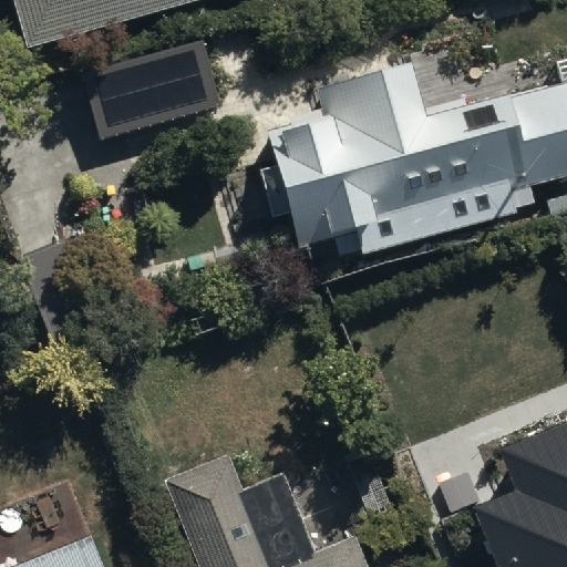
[(16,0),(28,40),(172,0),(16,0)]
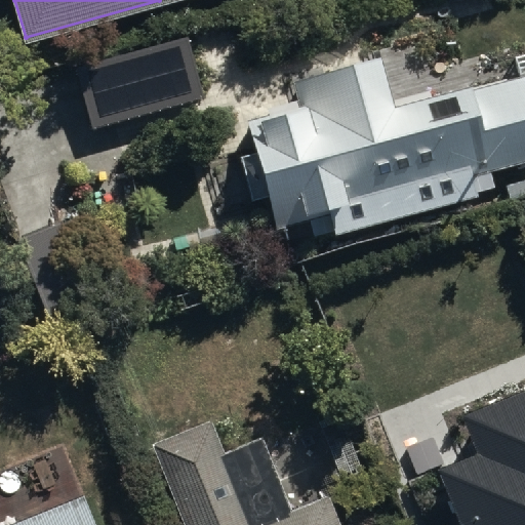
[(190,36),(77,67),(93,129),(206,98),(190,36)]
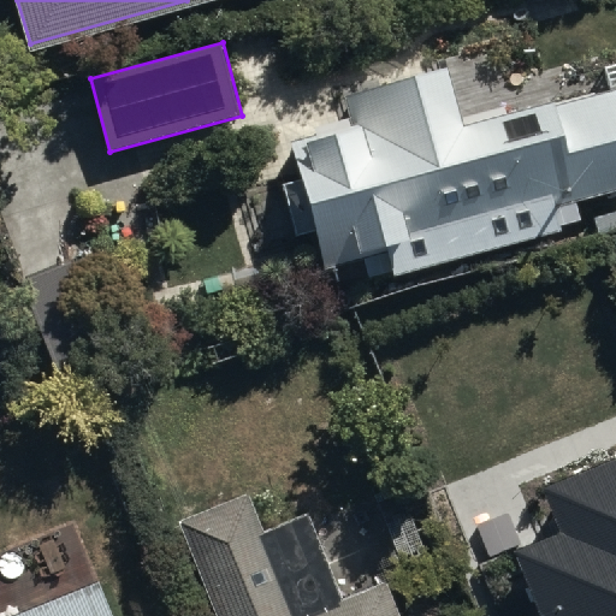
[(615,196),(615,86),(461,128),(446,72),(345,98),(354,129),(294,144),(325,264),(365,254),(372,282),(585,225),(580,206),(615,196)]
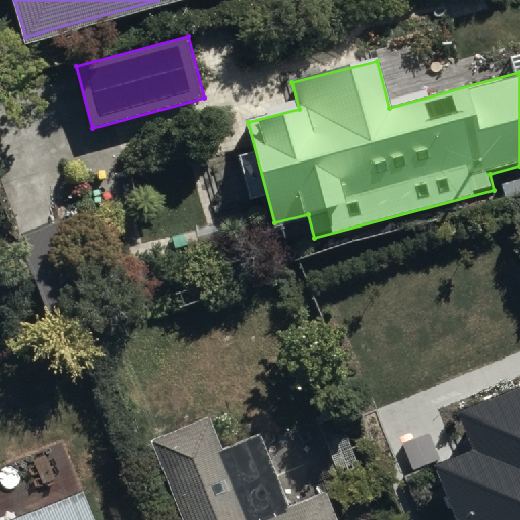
[(519,519),(519,386),(460,411),(474,446),(436,461),(459,519),(519,519)]
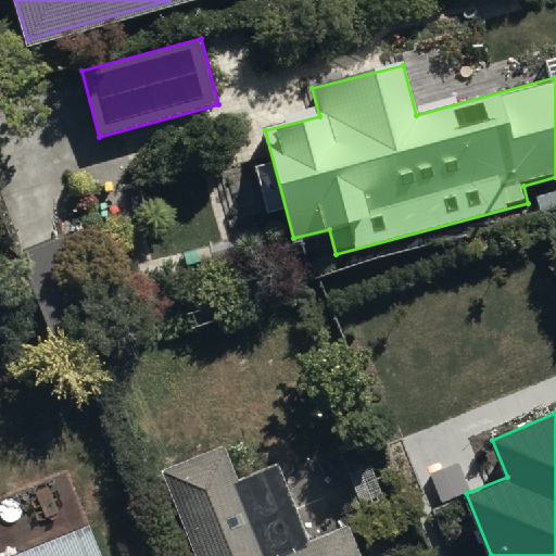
[(222,436),(163,459),(200,555),(356,555),(341,517),(304,531),(276,457),(237,472),(222,436)]
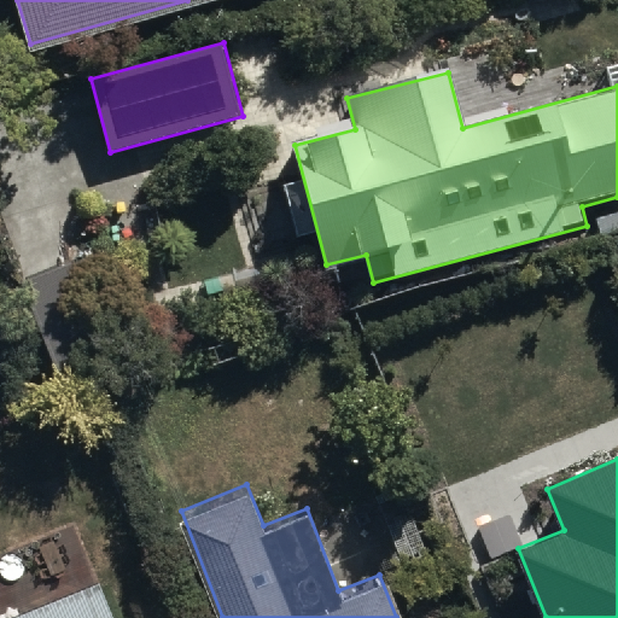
[(114,617),(97,571),(0,608),(0,617),(114,617)]
